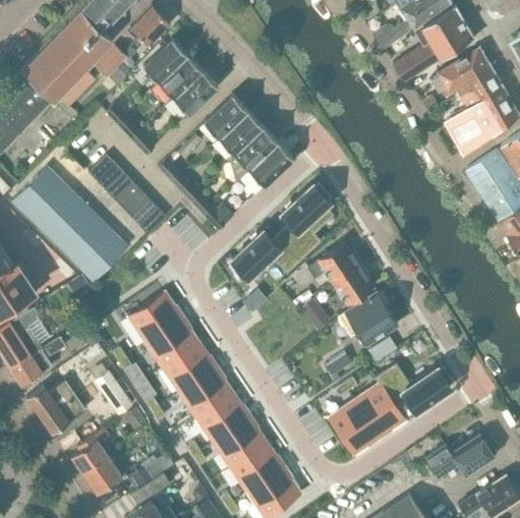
[(0,92),(0,154),(52,100),(54,101),(113,40),(103,30),(130,0),(88,0),(80,8),(0,92)]
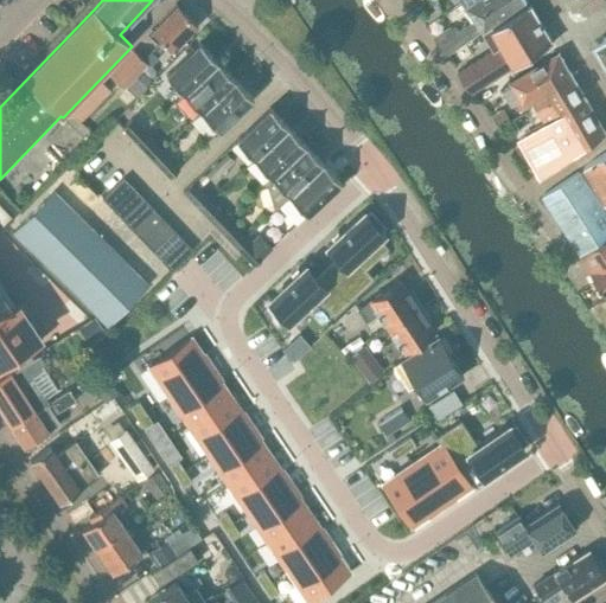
[(437,12),(426,19),(429,24),(439,18),(444,14),(433,0),(432,0),(429,2),(437,12)]
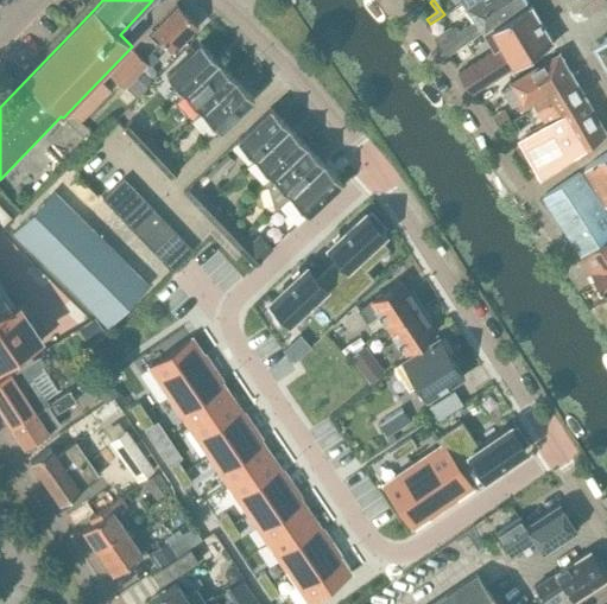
[(454,27),(436,39),(448,58),(530,4),(528,0),(479,0),(468,7),(478,21),(459,36),(454,27)]
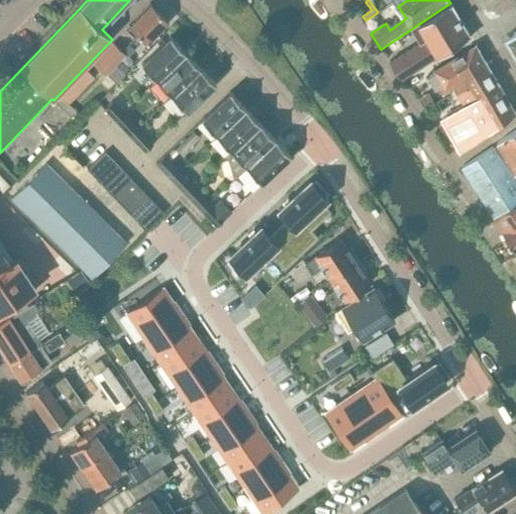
[(150,6),(129,28),(131,29),(136,34),(146,44),(169,22),(150,6)]
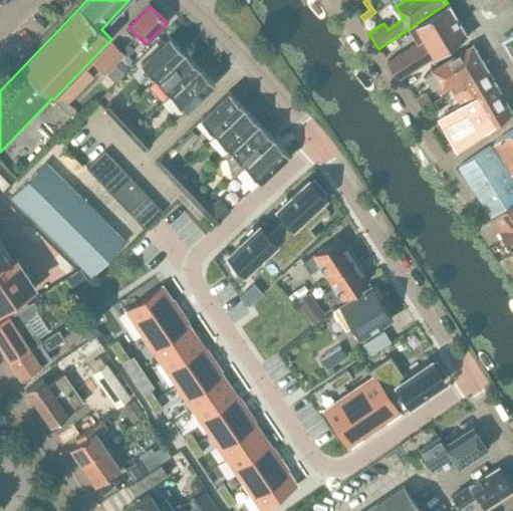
[(418,44),(389,62),(401,79),(438,58),(439,57),(470,38),(451,6),(450,7),(418,25),(419,26),(427,39),(418,44)]
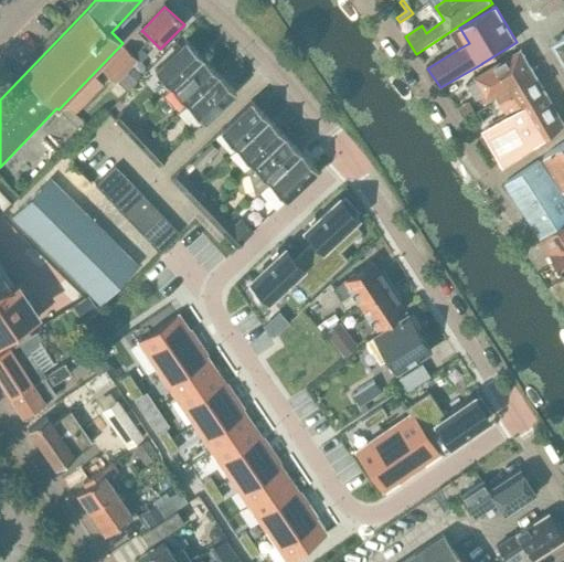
[(156,72),(172,89),(204,60),(188,42),(156,72)]
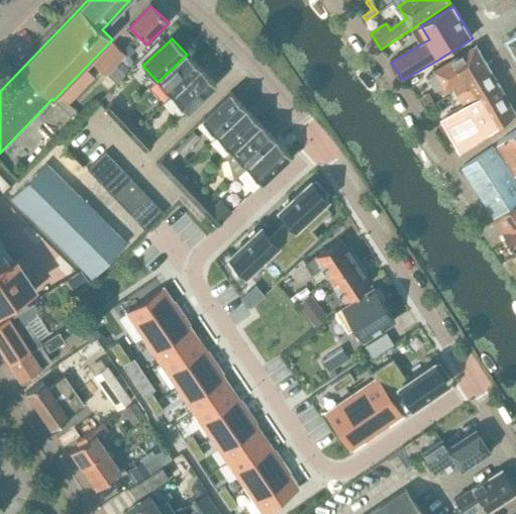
[(94,66),(62,99),(70,107),(96,80),(99,84),(105,77),(107,78),(113,71),(127,58),(114,44),(93,66),(94,66)]
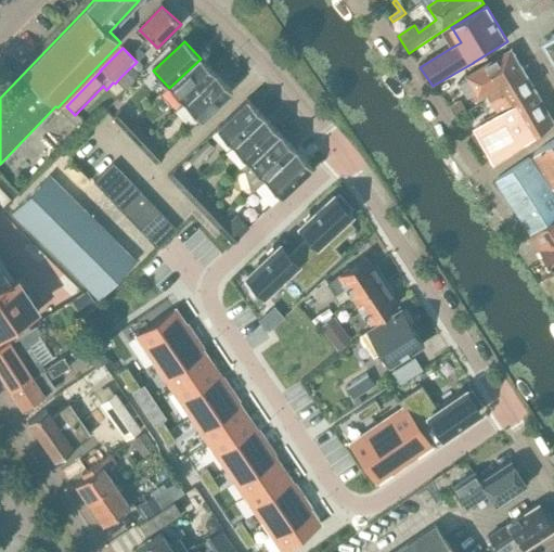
[(489,100),(503,91),(500,86),(525,72),(513,51),(468,77),(478,94),(473,97),(477,105),(489,100)]
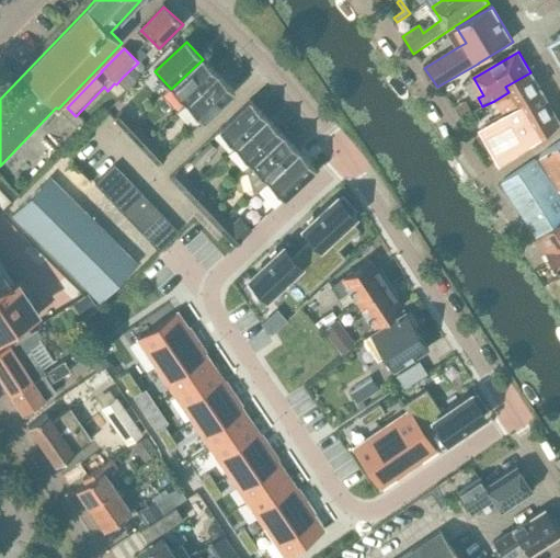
[(203,59),(171,89),(186,105),(218,76),(203,59)]
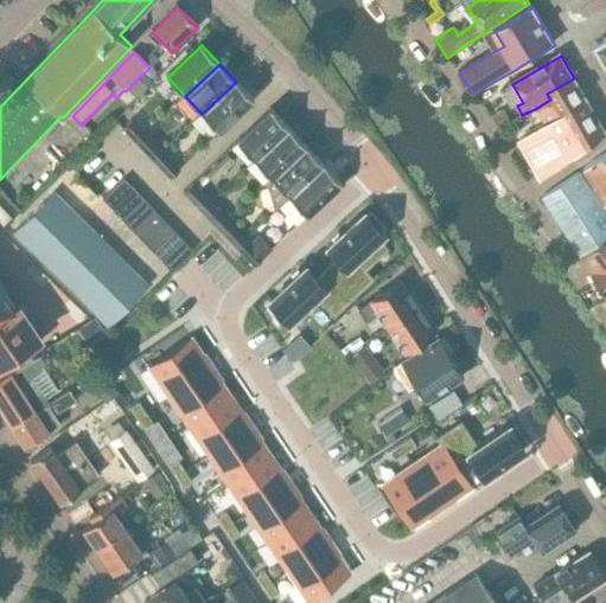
[(546,126),(518,143),(541,180),(567,161),(605,134),(605,130),(574,78),(547,94),(548,96),(550,100),(535,109),(546,126)]
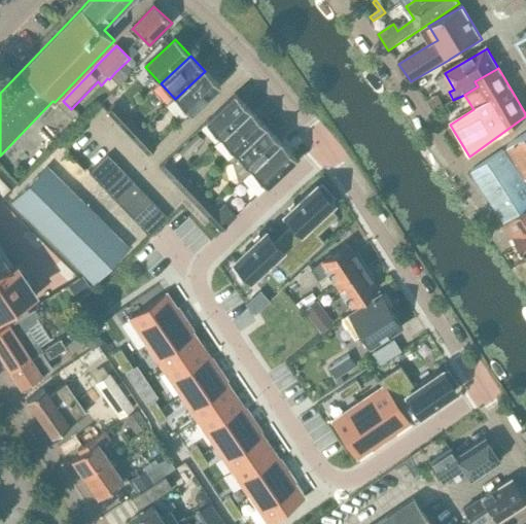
[(205,71),(175,99),(190,115),(220,88),(205,71)]
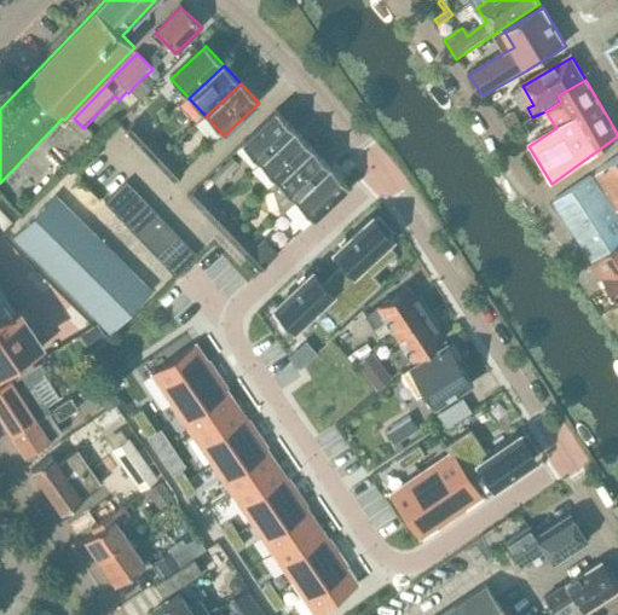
[(277,112),(242,146),(260,164),(295,132),(277,112)]
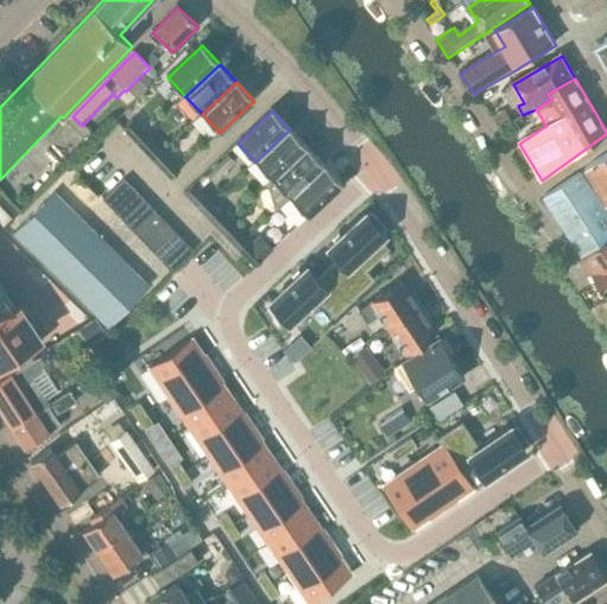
[(124,131),(136,144),(145,134),(132,121),(124,131)]
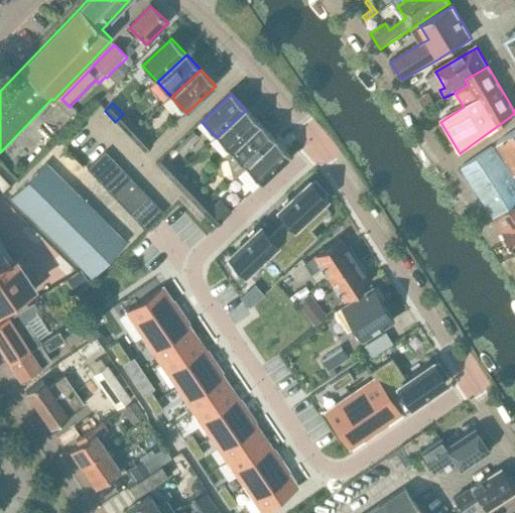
[(246,110),(217,137),(232,152),(261,125),(246,110)]
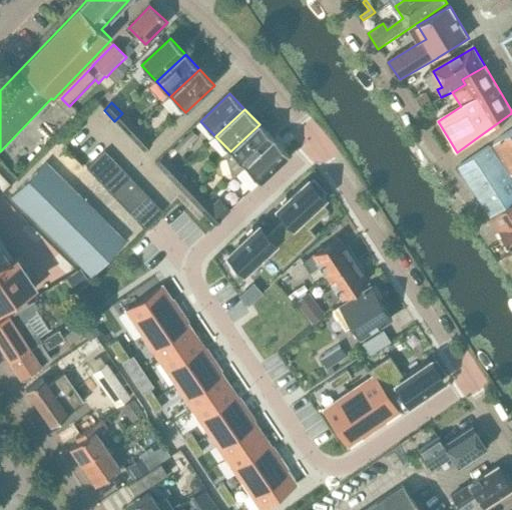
[(114,121),(128,135),(136,128),(122,113),(114,121)]
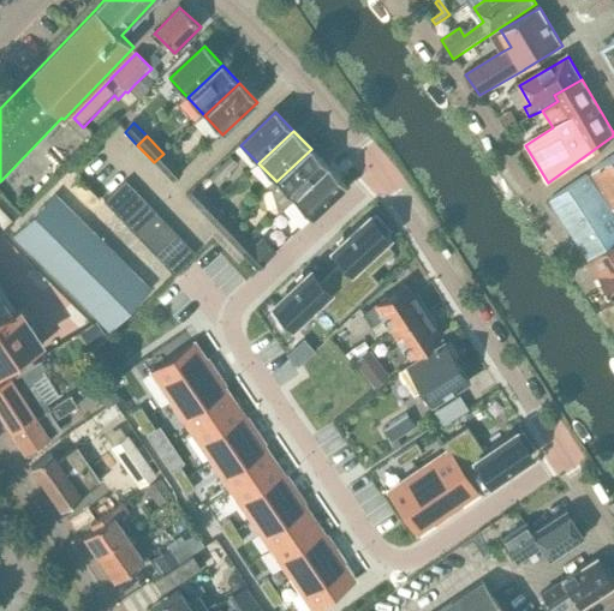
[(311,149),(276,181),(276,183),(269,189),(272,192),(276,210),(280,213),(293,199),(293,201),(328,167),(311,149)]
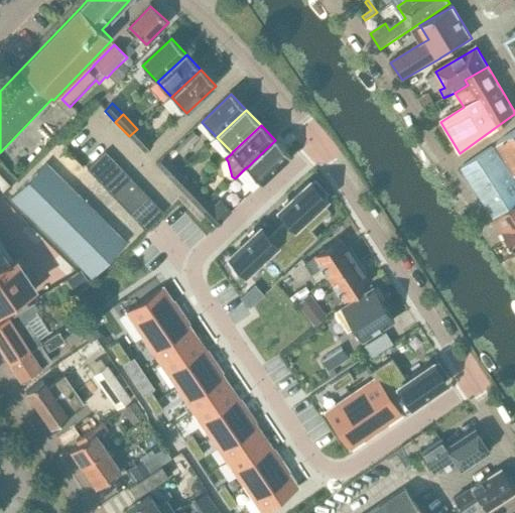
[(145,153),(153,145),(137,129),(129,136),(145,153)]
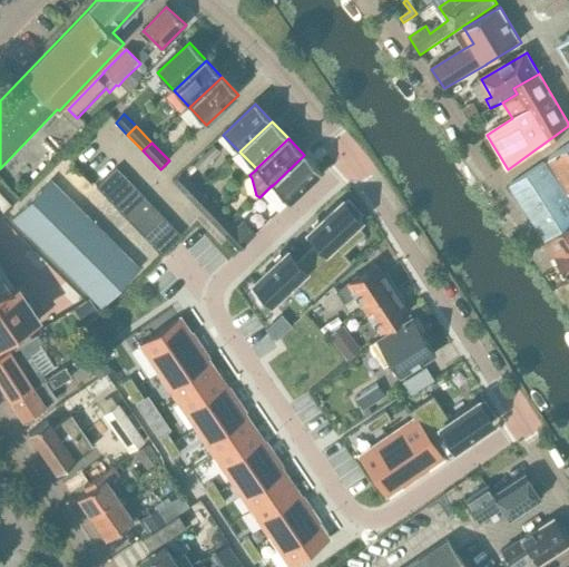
[(214,146),(194,166),(200,173),(221,153),(214,146)]
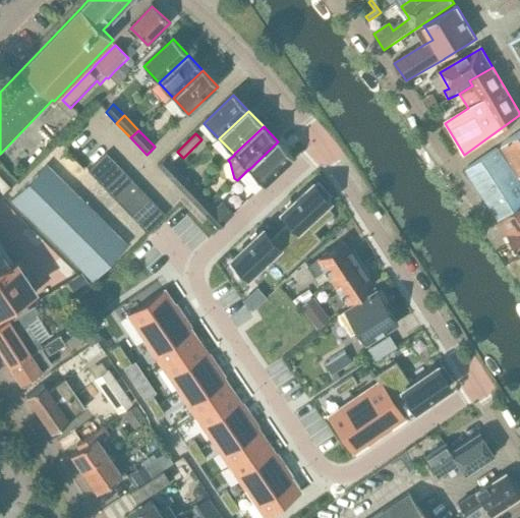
[(519,136),(504,147),(519,175),(519,136)]
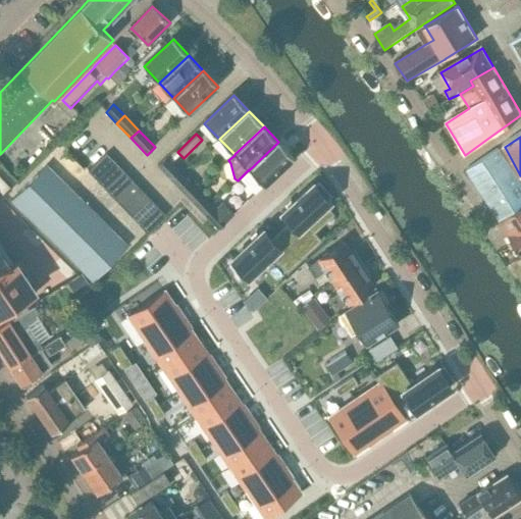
[(278,142),(249,170),(250,171),(242,179),(256,195),(264,187),(264,186),(294,158),(278,142)]
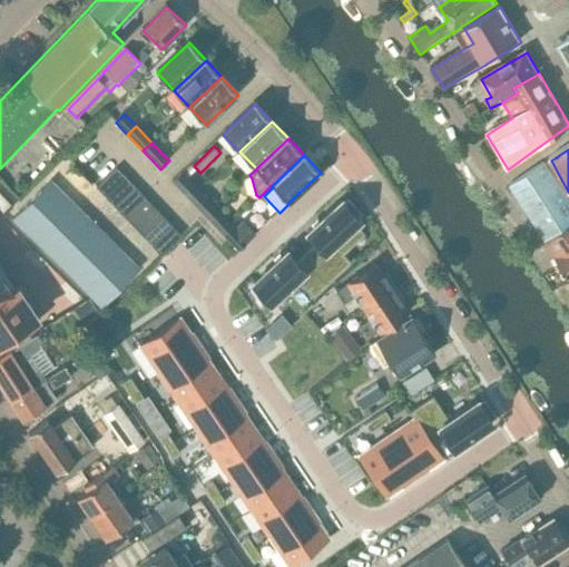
[(568,201),(545,164),(510,187),(547,242),(568,277),(568,201)]
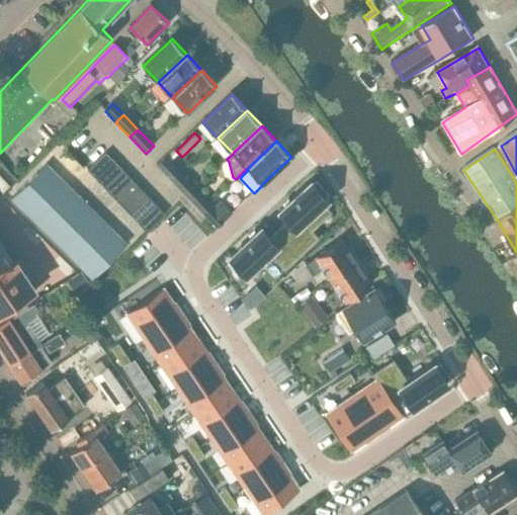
[(174,151),(167,158),(171,162),(178,156),(174,151)]
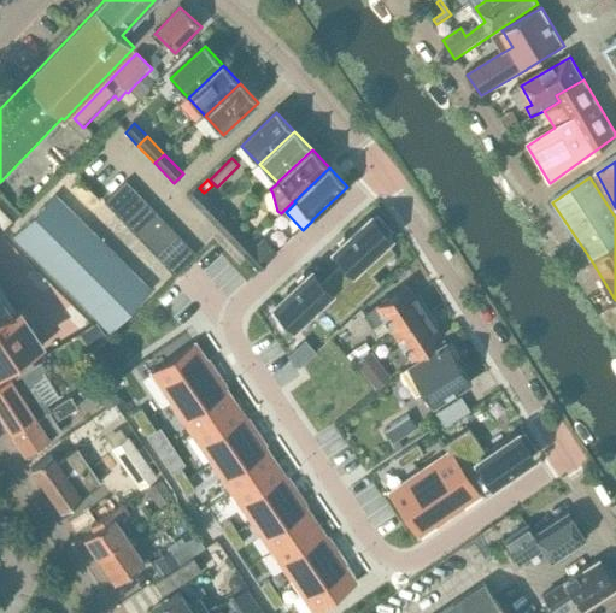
[(127,182),(110,199),(105,204),(115,214),(138,194),(127,182)]
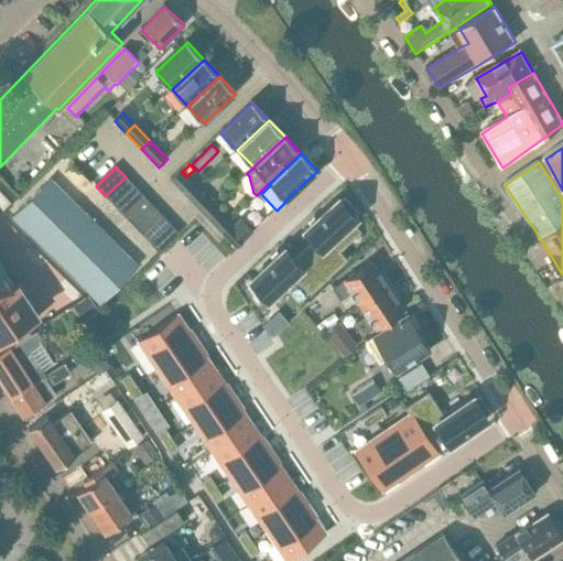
[(171,180),(186,196),(195,189),(180,172),(171,180)]
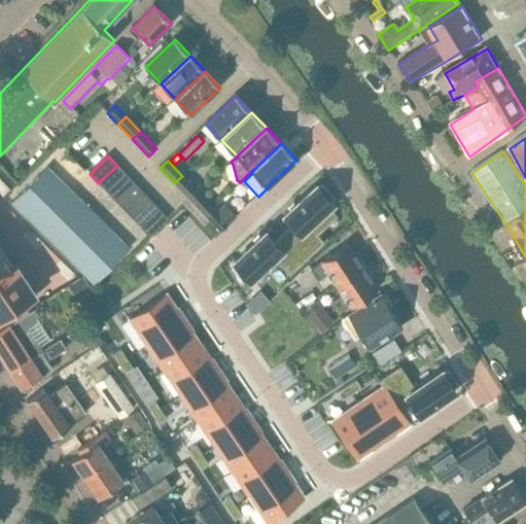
[(117,166),(98,183),(107,193),(126,174),(117,166)]
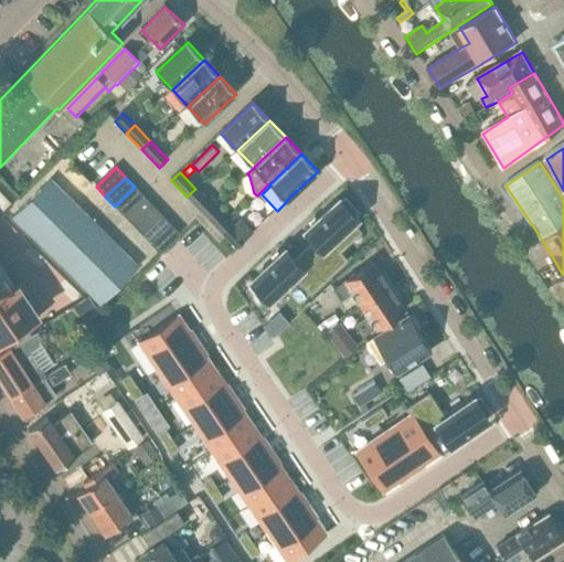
[(13,219),(102,306),(139,267),(51,180),(13,219)]
